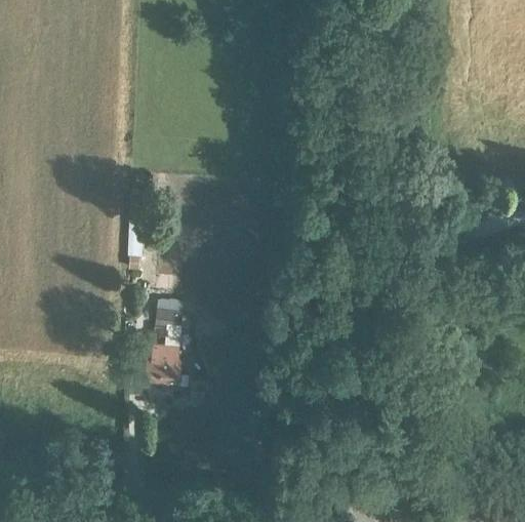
[(277,183),(277,193),(294,194),(294,184),(277,183)]
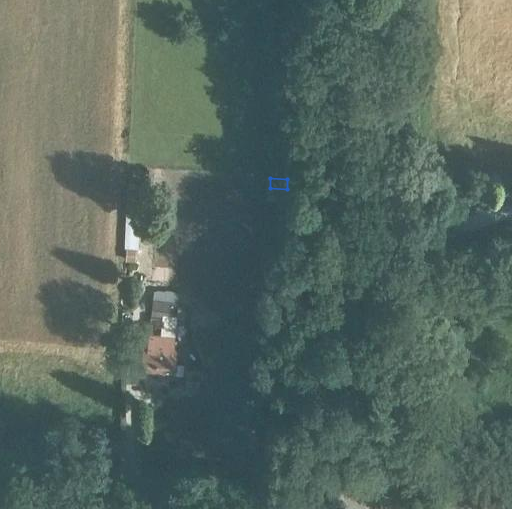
[(152,300),(175,303),(176,294),(153,291),(152,300)]
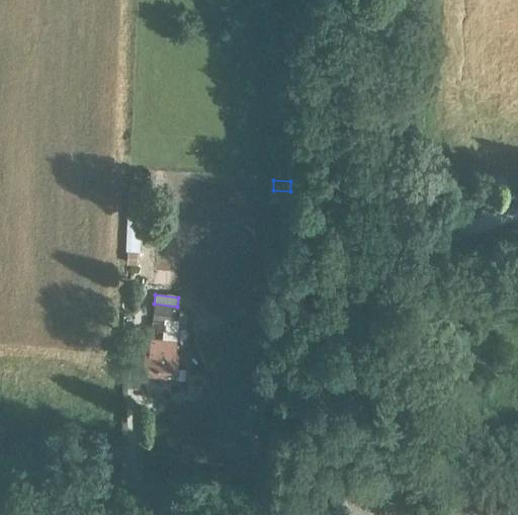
[(154,304),(152,323),(166,325),(178,326),(180,307),(177,307),(154,304)]
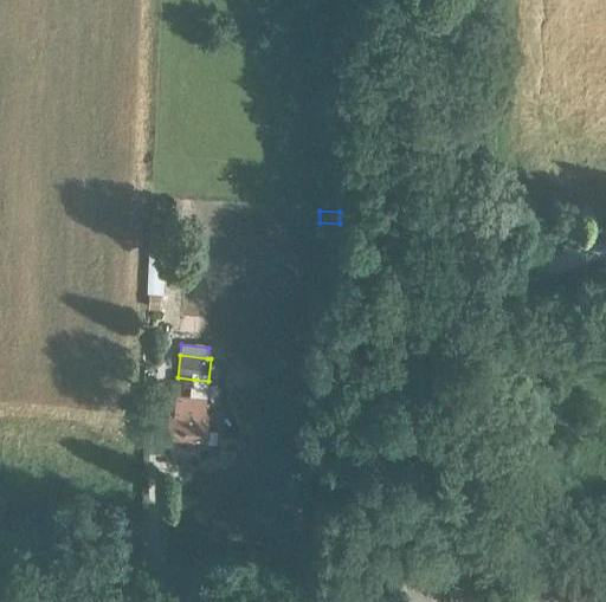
[(194,380),(178,377),(176,387),(193,389),(194,380)]
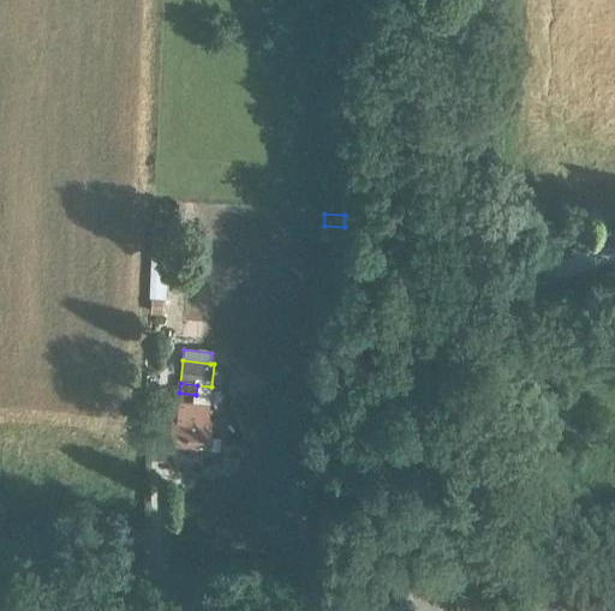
[(177,401),(175,418),(208,423),(209,405),(177,401)]
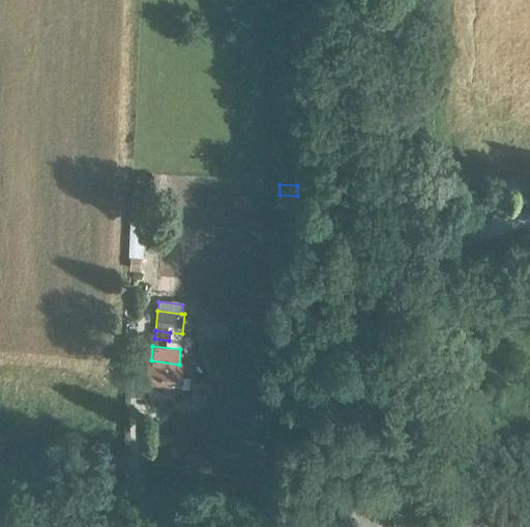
[(179,364),(151,360),(149,360),(146,386),(179,390),(182,364),(179,364)]
